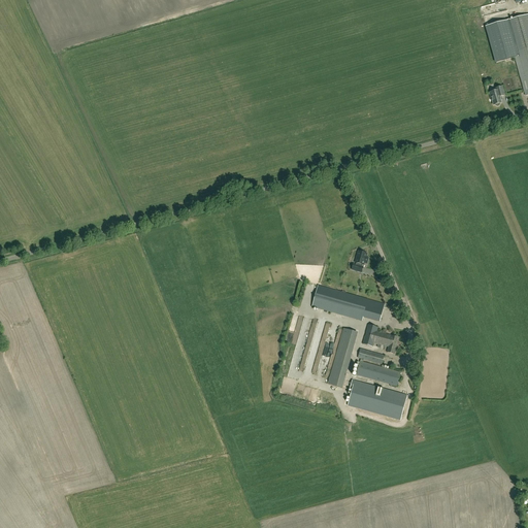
[(516,58),(526,96),(527,95),(527,14),(486,27),(496,63),(516,58)]
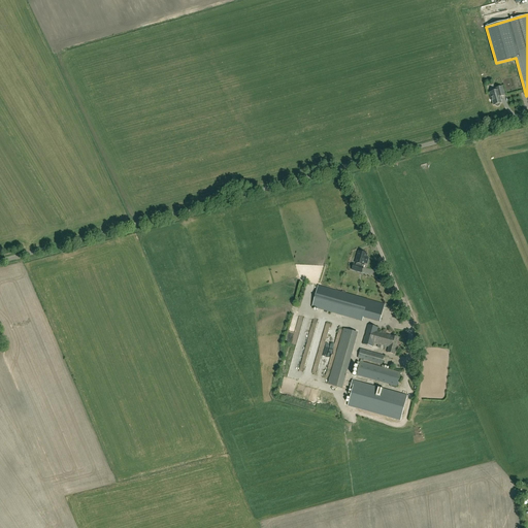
[(501,103),(500,97),(505,96),(502,88),(495,90),(496,92),(490,94),(491,99),(492,99),(494,105),(495,105),(496,105),(496,106),(497,106),(498,106),(499,106),(499,105),(500,104),(499,103),(501,103)]
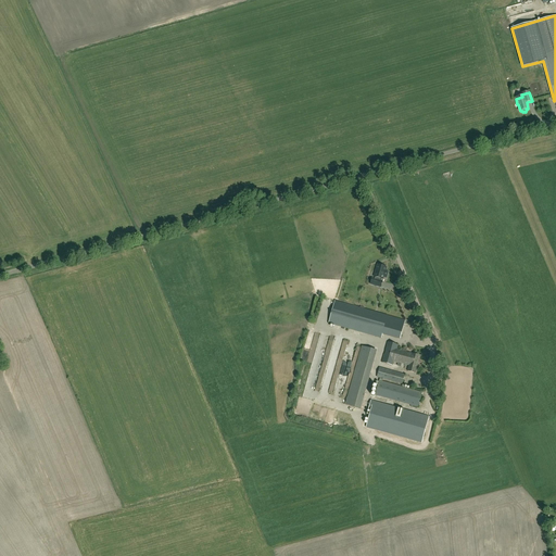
[(387,278),(389,272),(387,270),(388,267),(377,264),(374,277),(376,277),(375,279),(373,278),(370,285),(381,288),(383,281),(382,281),(382,279),(383,280),(384,278),(387,278)]
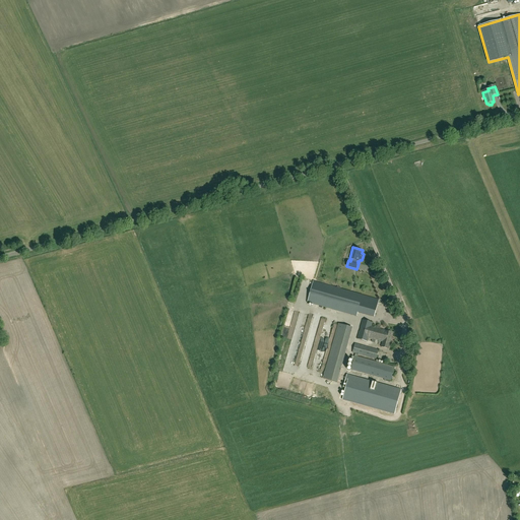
[(374,317),(379,300),(321,283),(313,281),(308,302),(356,316),(358,312),(366,314),(374,317)]
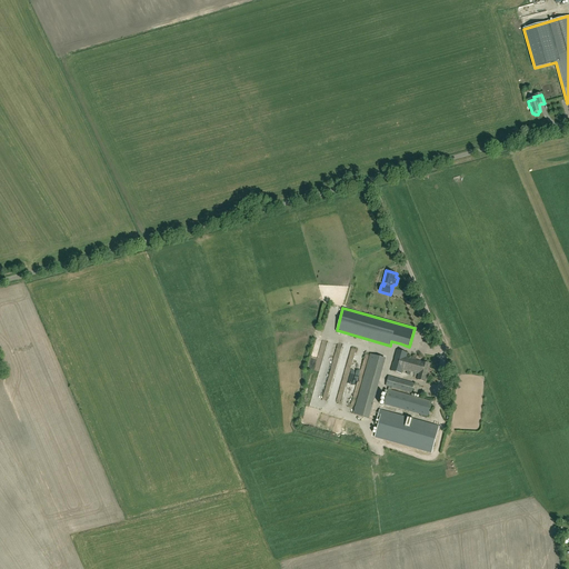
[(412,359),(407,358),(408,353),(397,350),(395,359),(393,362),(391,371),(401,373),(402,370),(407,371),(406,376),(410,377),(411,372),(419,375),(417,380),(426,381),(427,376),(426,376),(429,363),(416,360),(417,357),(412,356),(412,359)]
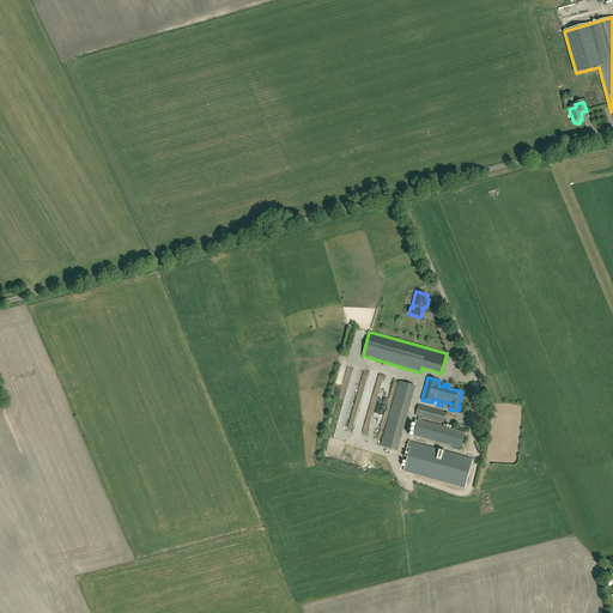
[(382,448),(399,453),(417,389),(412,388),(413,386),(400,382),(382,448)]
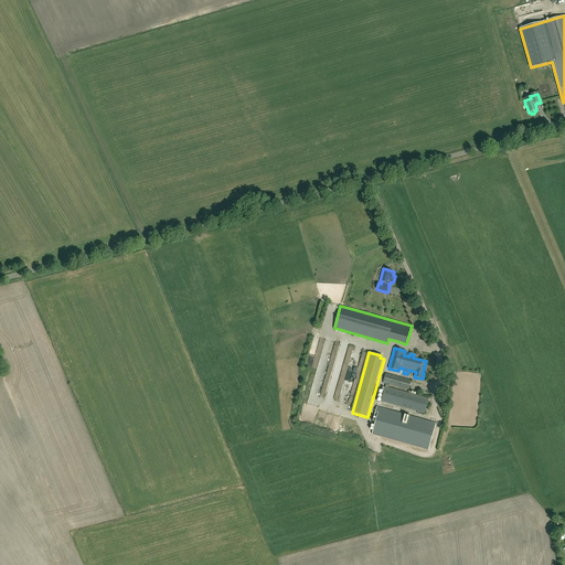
[(408,391),(412,381),(386,374),(383,383),(386,384),(381,402),(425,414),(428,400),(388,388),(390,385),(408,391)]
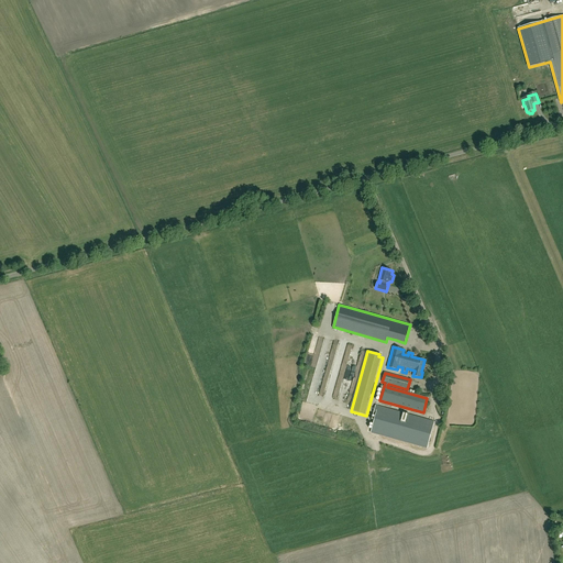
[(434,422),(378,407),(371,433),(427,449),(434,422)]
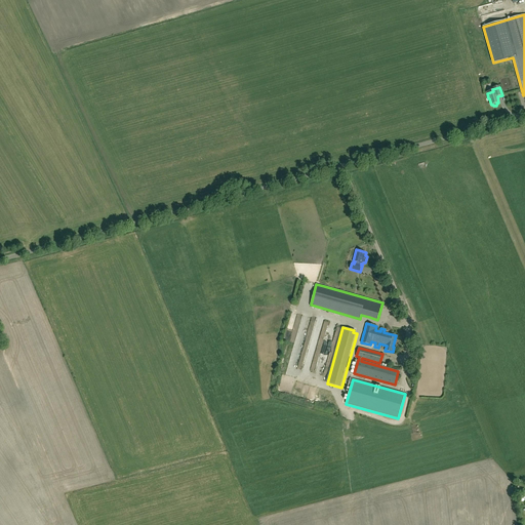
[(316,394),(317,389),(313,389),(311,400),(321,401),(321,394),(316,394)]
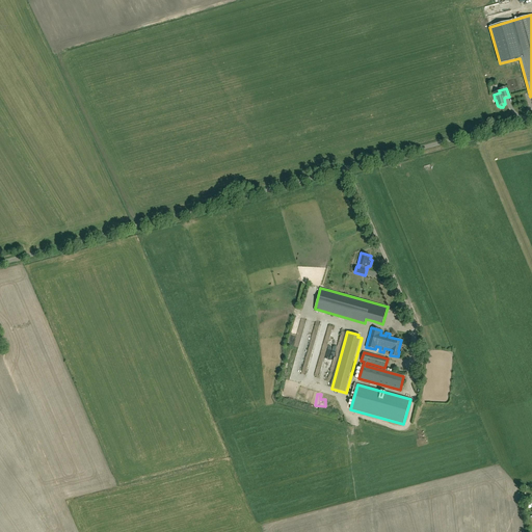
All buildings are outlined.
